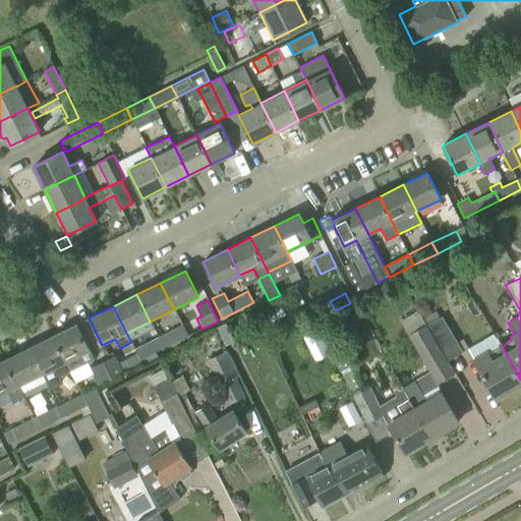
[(442,317),(425,326),(447,361),(462,352),(442,317)]
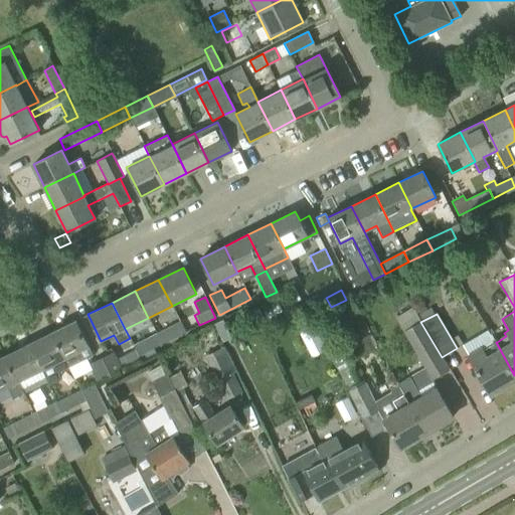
[(231,338),(223,320),(211,325),(219,343),(231,338)]
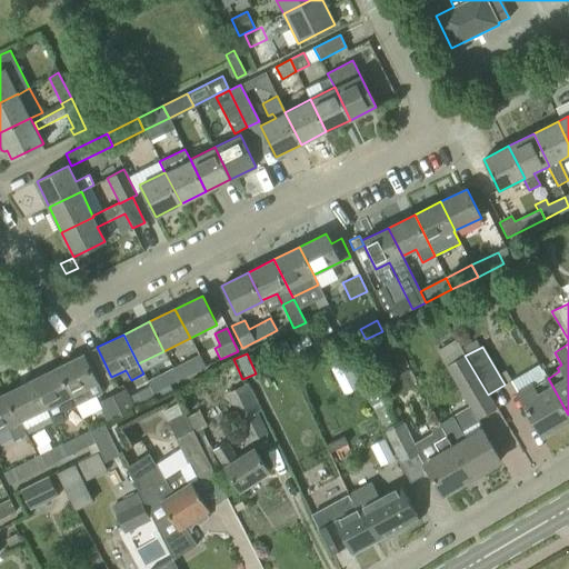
[(83,355),(57,368),(76,407),(102,393),(97,383),(98,383),(83,355)]
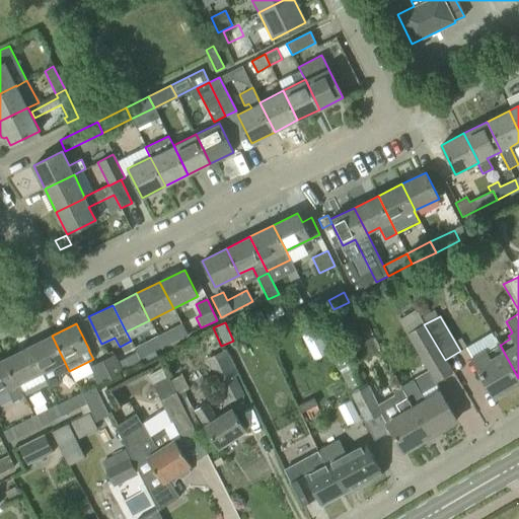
[(181,324),(157,337),(162,347),(187,335),(181,324)]
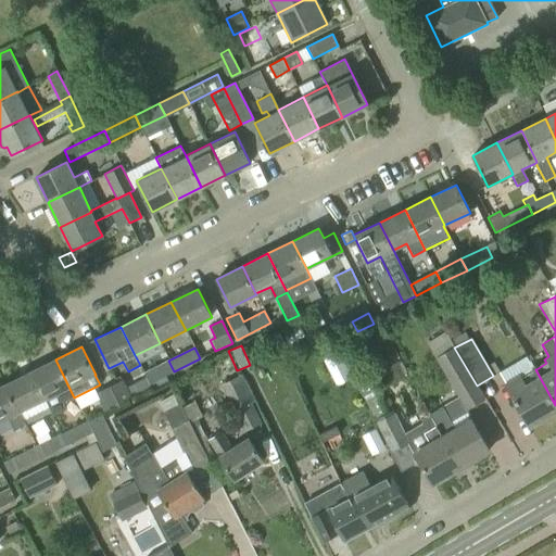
[(429,415),(431,418),(432,417),(438,425),(460,467),(489,451),(465,411),(485,399),(477,386),(454,348),(434,358),(458,396),(429,415)]
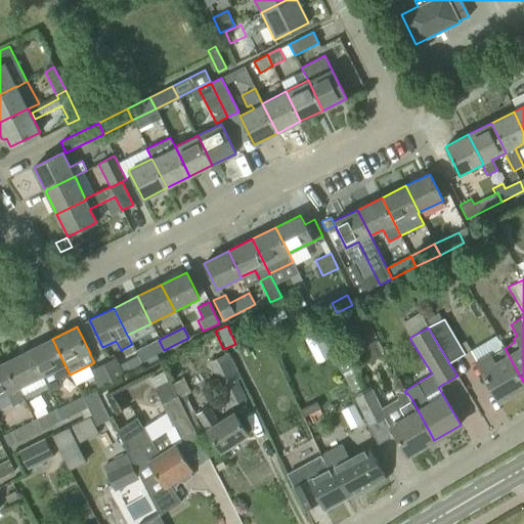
[(318,330),(303,337),(316,363),(332,356),(318,330)]
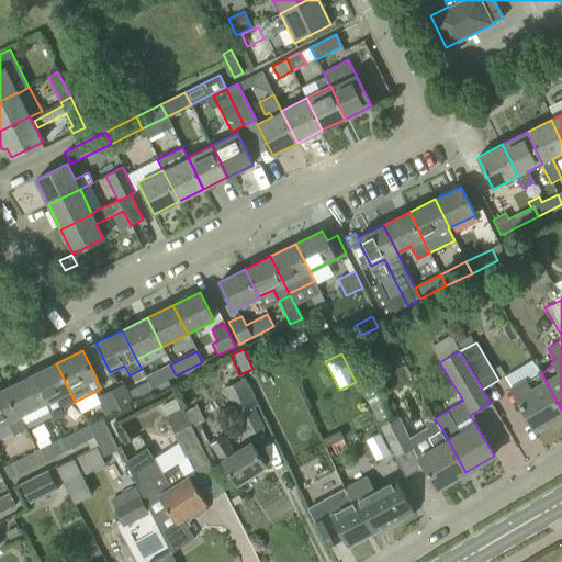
[(56,363),(31,375),(45,404),(58,397),(63,408),(75,402),(56,363)]
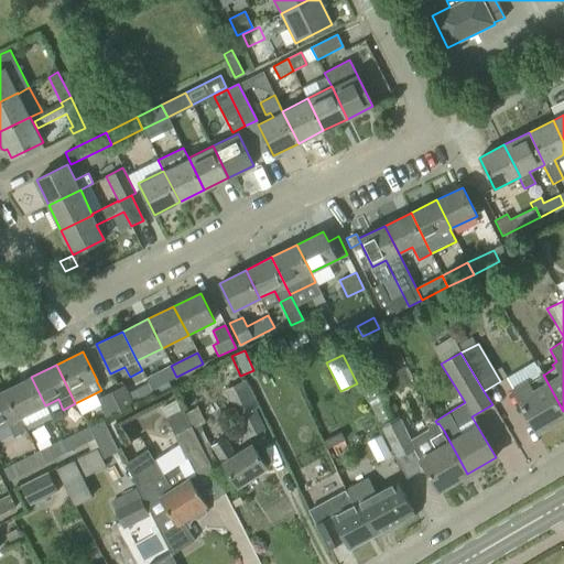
[(176,377),(171,366),(144,379),(150,390),(176,377)]
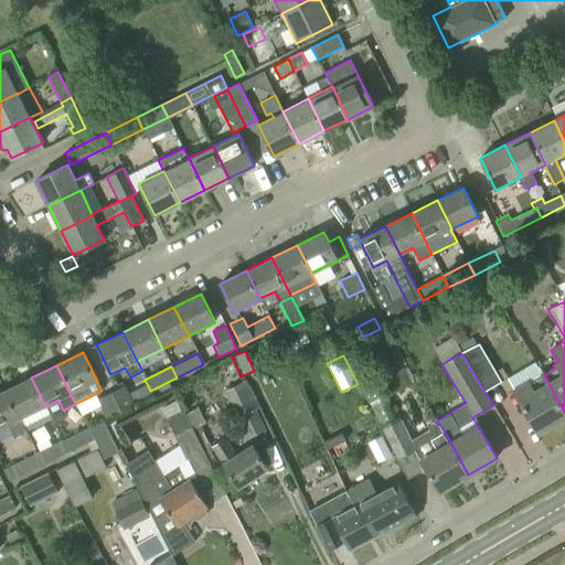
[(439,424),(438,425),(411,440),(401,420),(396,423),(384,400),(377,403),(375,400),(379,398),(365,372),(355,377),(382,429),(381,429),(396,460),(416,450),(439,491),(468,475),(445,432),(439,424)]
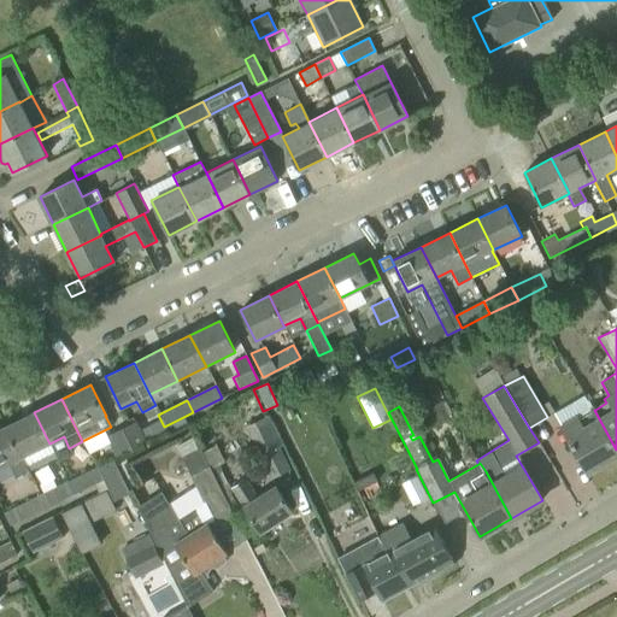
[(616,450),(594,410),(595,410),(593,406),(588,407),(591,412),(579,419),(576,415),(560,424),(588,472),(616,456),(616,450)]
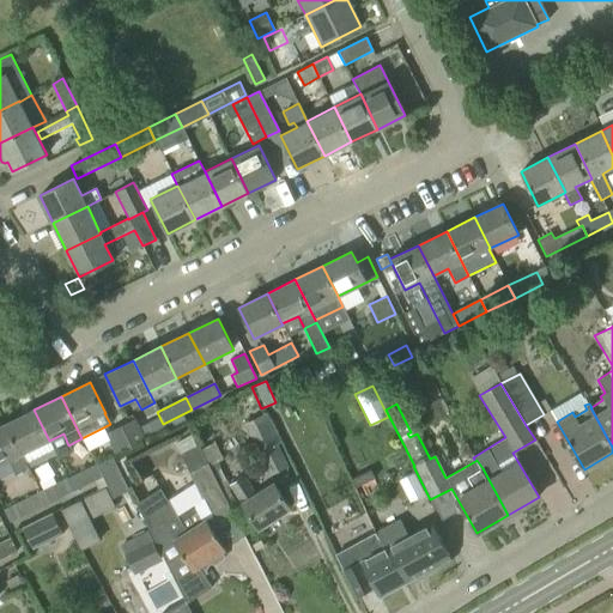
[(34,410),(6,424),(20,455),(49,441),(34,410)]
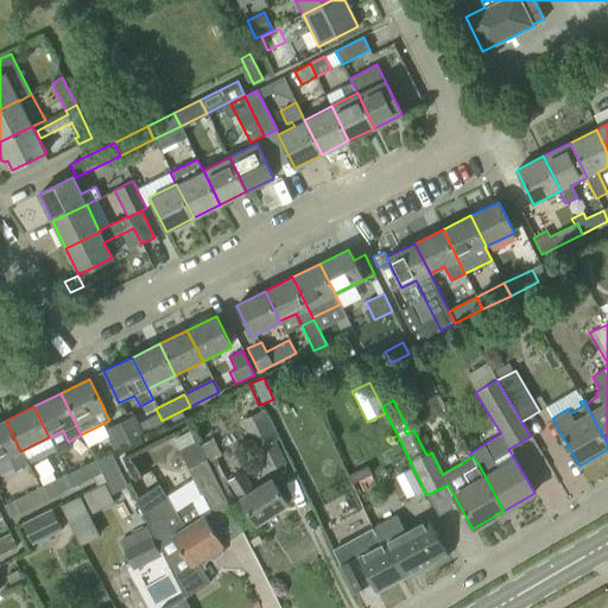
[(285,463),(274,441),(278,439),(264,410),(241,420),(265,473),(285,463)]
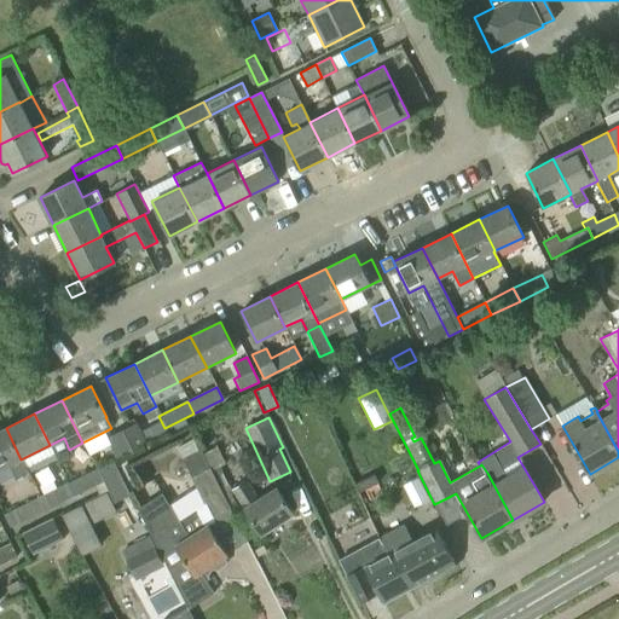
[(137,423),(121,431),(132,452),(148,445),(137,423)]
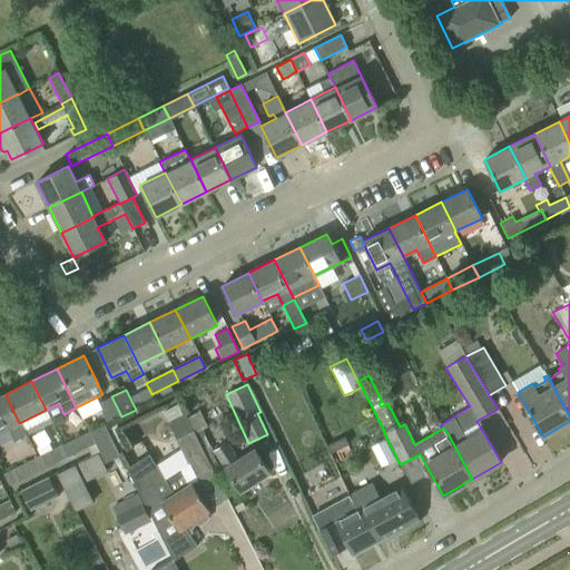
[(19,423),(6,394),(0,396),(0,431),(7,429),(13,442),(26,435),(19,423)]
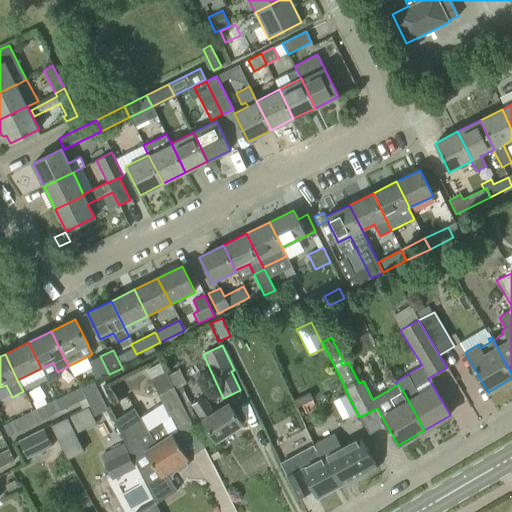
[(109,374),(100,356),(87,363),(95,378),(93,379),(95,382),(109,374)]
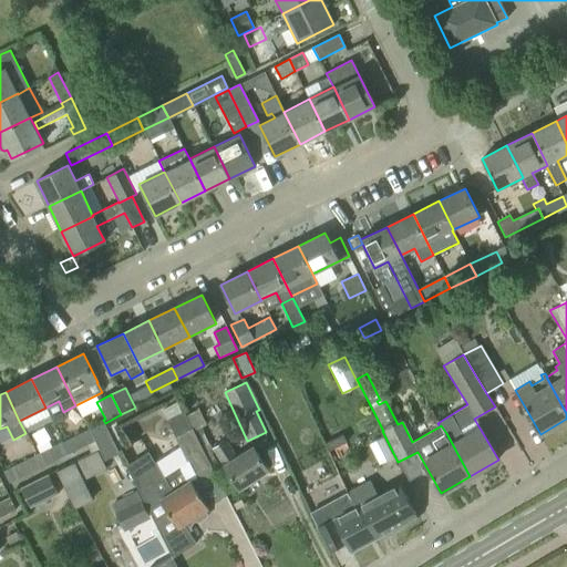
[(213,471),(183,412),(166,421),(195,480),(213,471)]
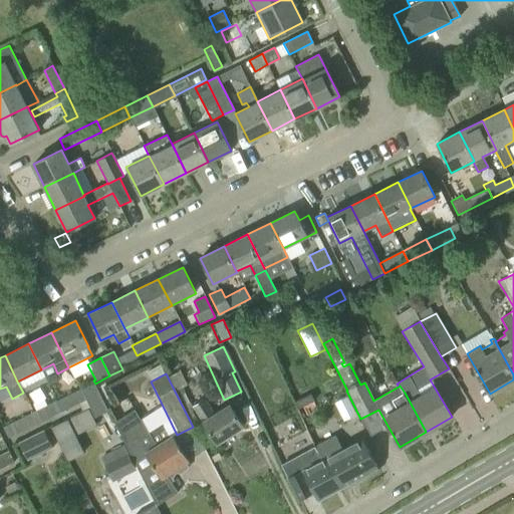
[(79,389),(56,401),(61,411),(84,400),(79,389)]
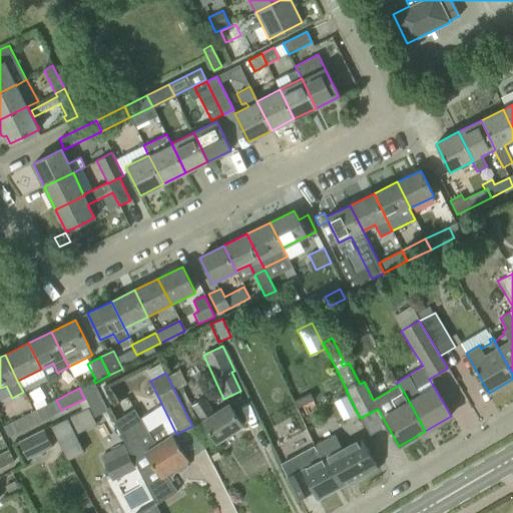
[(191,406),(204,425),(215,442),(242,425),(228,403),(213,412),(204,398),(191,406)]
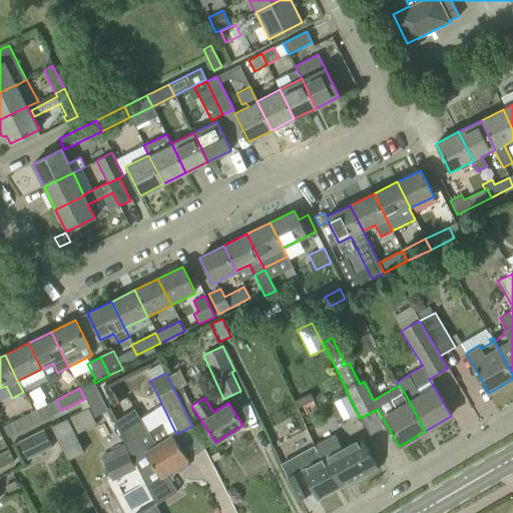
[(50,403),(33,412),(38,422),(61,410),(56,400),(50,403)]
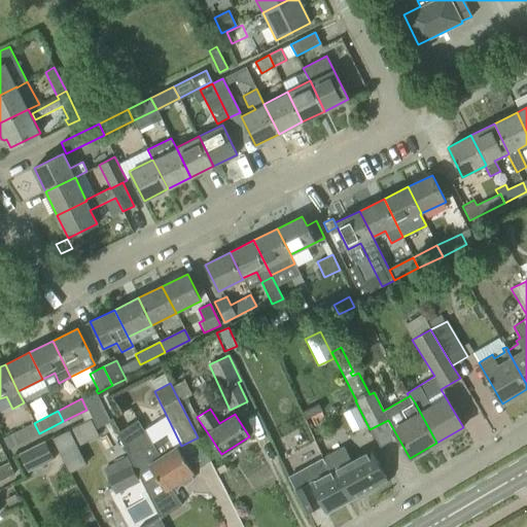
[(137,420),(116,433),(162,520),(181,506),(170,488),(181,480),(183,483),(186,485),(192,481),(192,478),(190,475),(194,472),(177,447),(176,448),(167,433),(152,443),(137,420)]
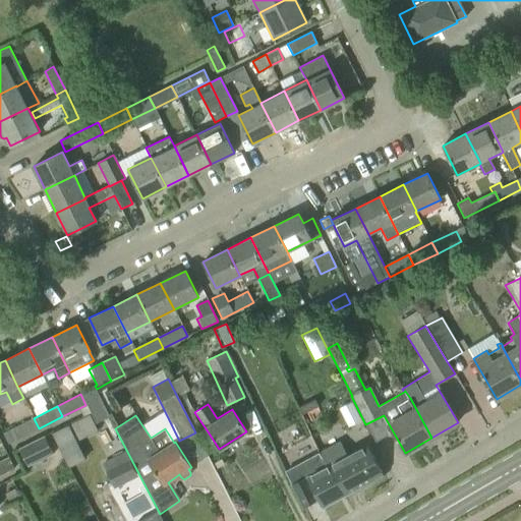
[(39,428),(34,418),(3,433),(8,444),(39,428)]
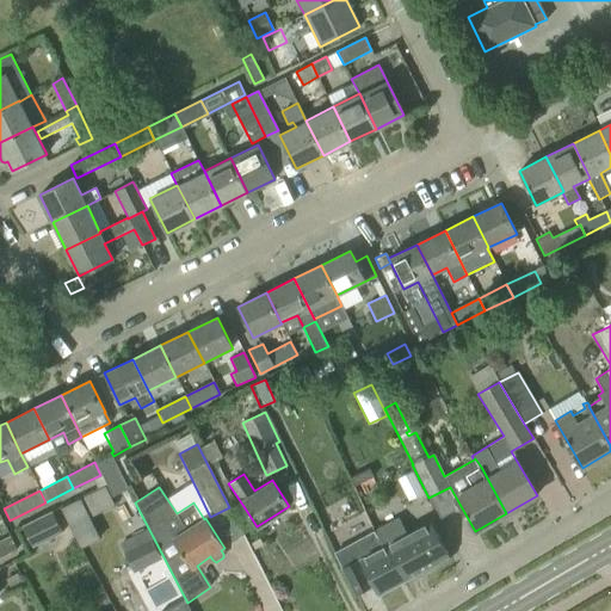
[(69,503),(60,507),(79,547),(98,537),(88,518),(79,498),(69,503)]
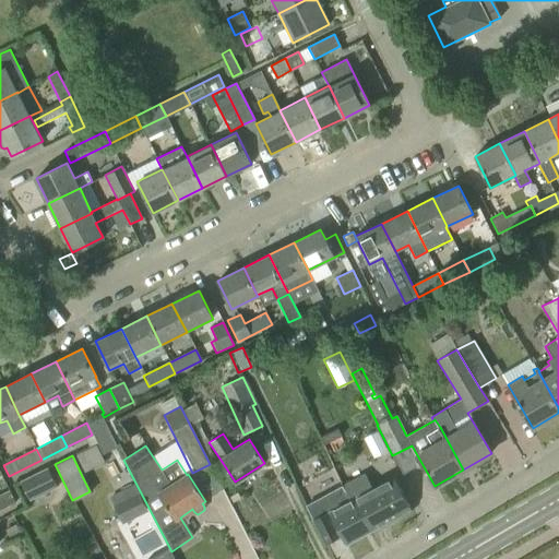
[(20,480),(30,500),(57,487),(47,467),(20,480)]
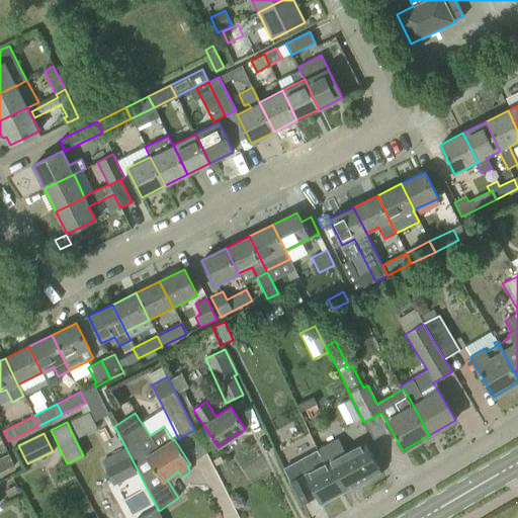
[(323,463),(323,464),(325,463),(342,494),(381,472),(364,441),(345,451),(337,438),(316,450),(323,463)]
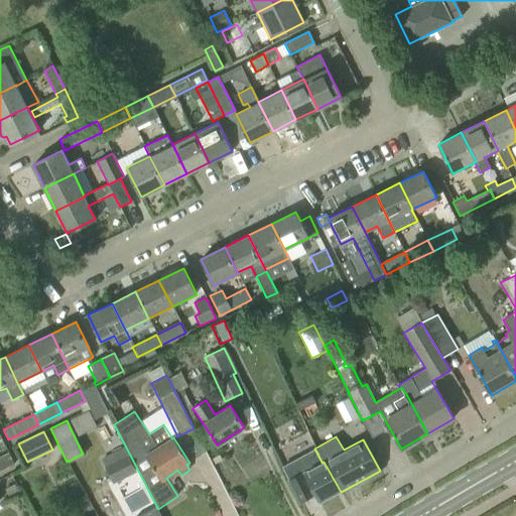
[(100,460),(112,484),(136,473),(124,447),(100,460)]
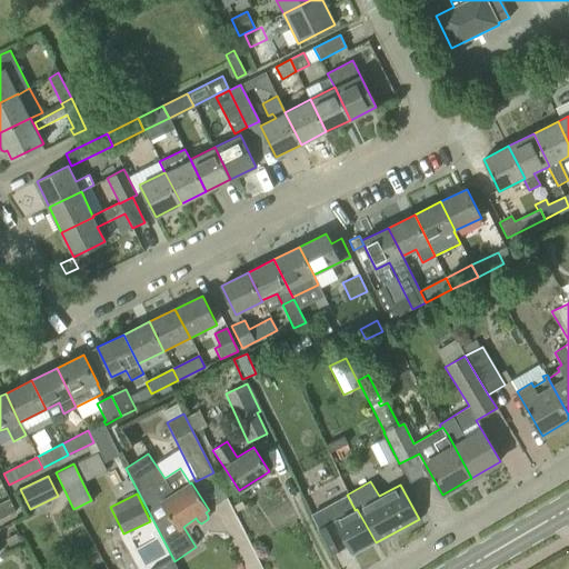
[(347,495),(311,515),(320,529),(331,552),(347,545),(352,555),(376,542),(357,509),(355,510),(355,509),(347,495)]
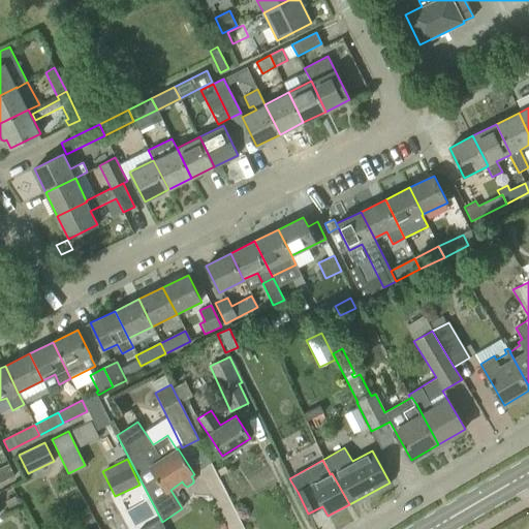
[(9,464),(0,468),(0,483),(14,475),(9,464)]
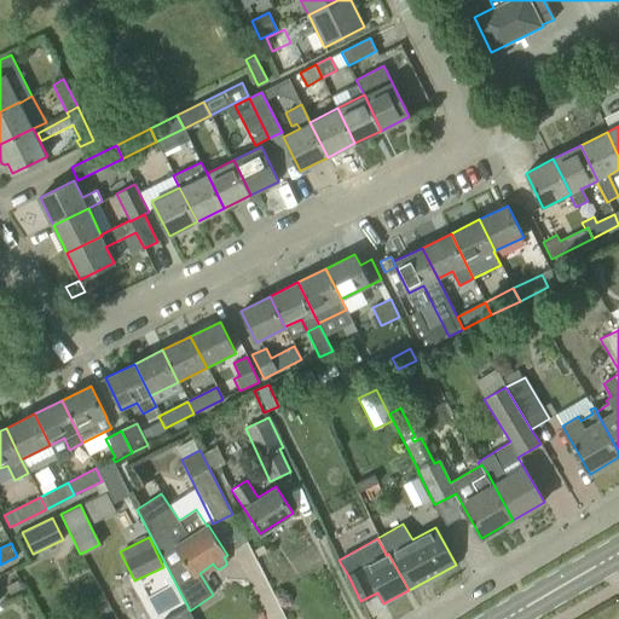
[(192,618),(186,607),(165,618),(192,618)]
